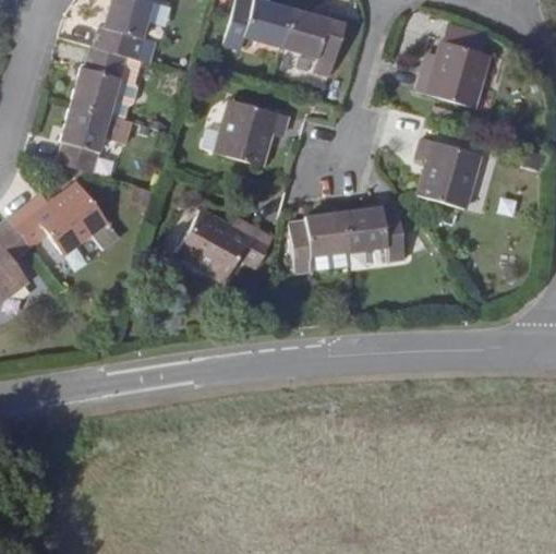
[(109,28),(103,48),(127,56),(137,59),(154,0),(111,0),(105,26),(109,28)]
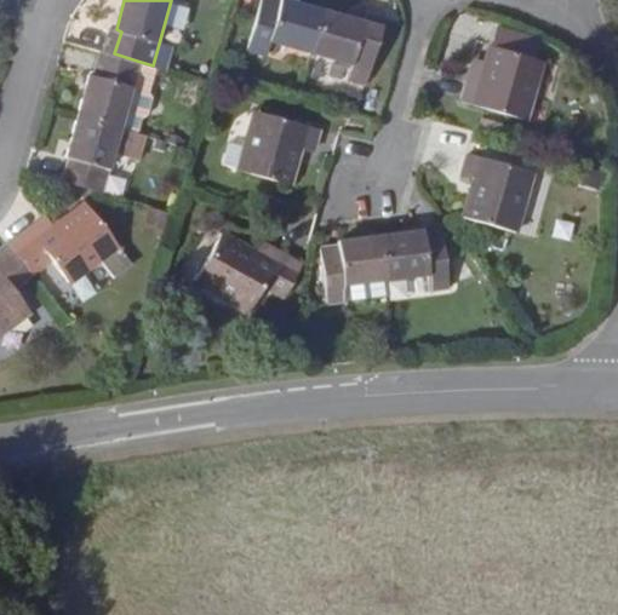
[(310,52),(322,11),(282,0),(280,6),(264,1),(250,52),(268,57),(273,41),(310,52)]
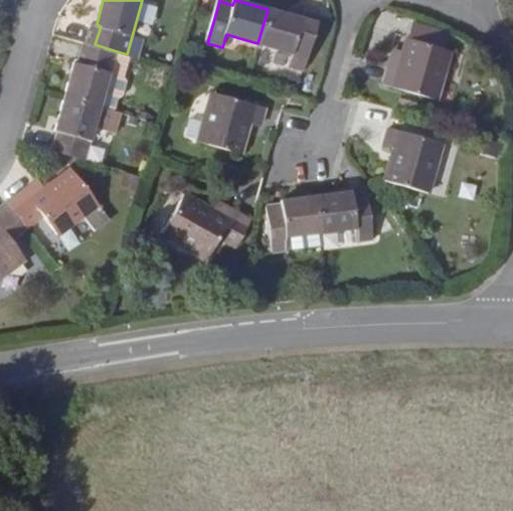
[(291,8),(289,16),(301,19),(304,11),(291,8)]
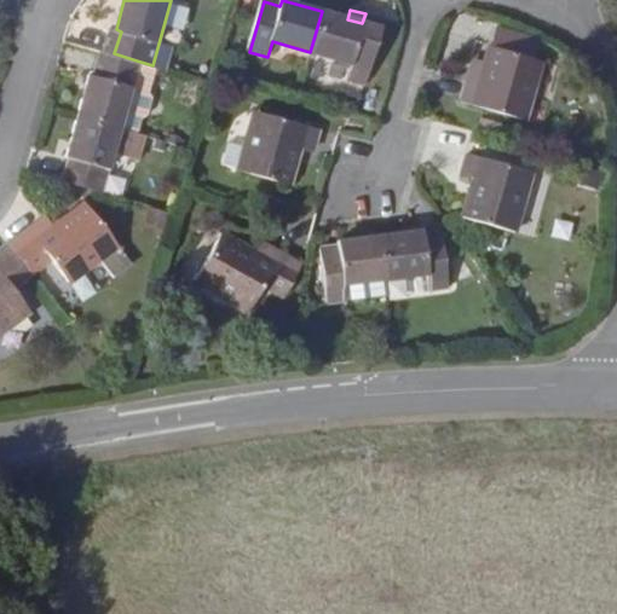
[(347,19),(322,11),(310,52),(349,63),(344,81),(363,86),(378,35),(361,30),(362,23),(347,19)]
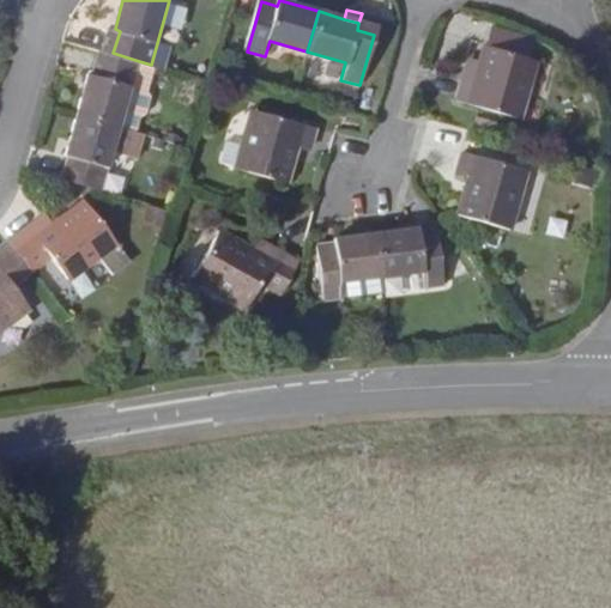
[(357,30),(374,35),(379,19),(362,13),(358,23),(357,30)]
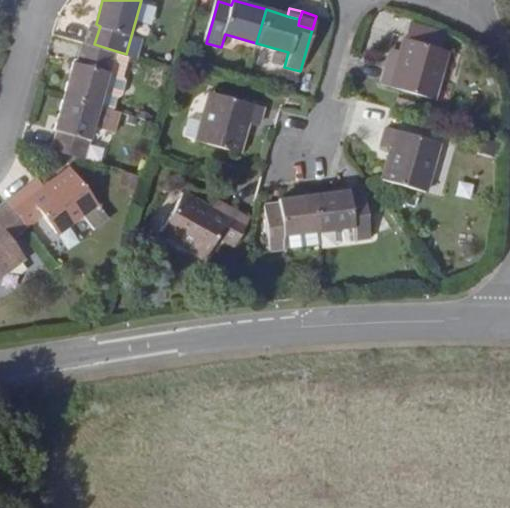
[(397,67),(387,64),(382,82),(435,97),(448,48),(405,35),(401,50),(397,67)]
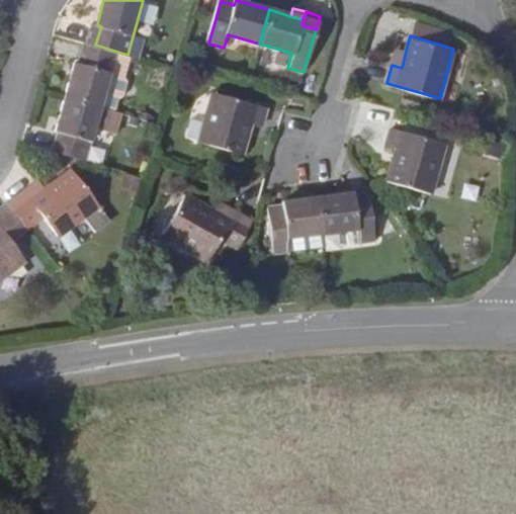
[(66,95),(102,105),(117,52),(95,45),(86,43),(81,61),(77,60),(66,95)]
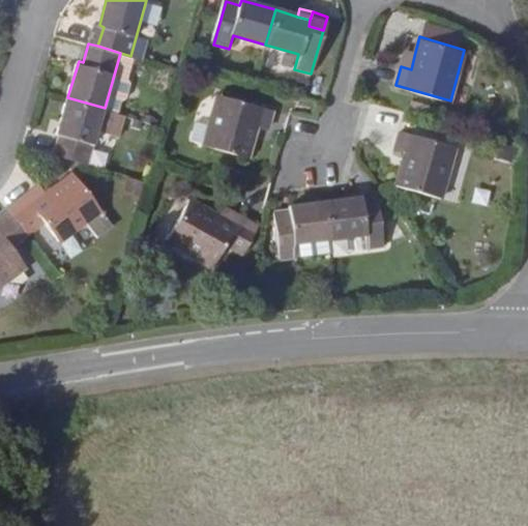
[(406,50),(401,66),(411,69),(415,52),(406,50)]
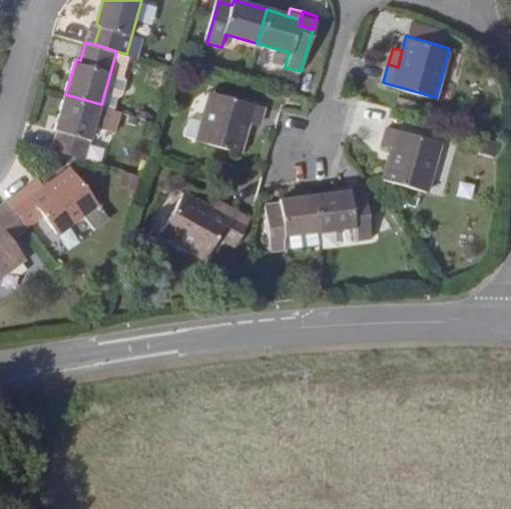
[(213,90),(197,143),(240,156),(250,121),(261,124),(266,106),(213,90)]
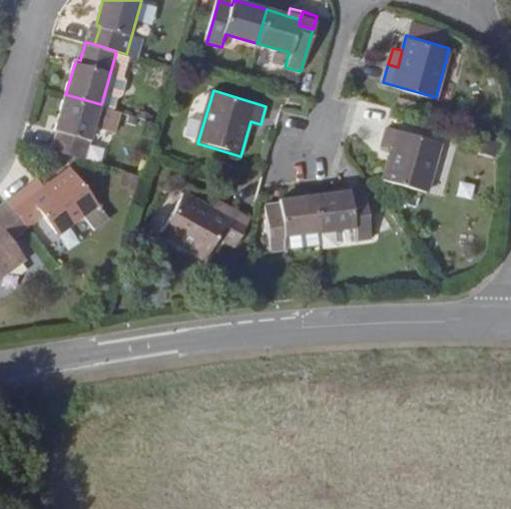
[(55,148),(86,157),(101,104),(65,94),(55,128),(60,129),(55,148)]
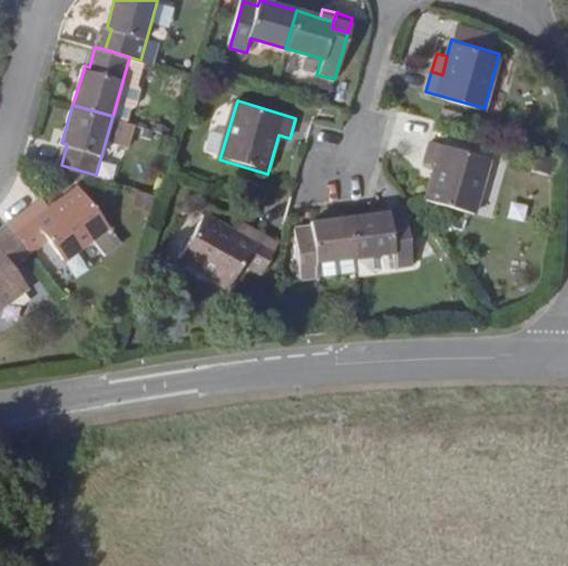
[(473,214),(489,157),(431,140),(426,160),(437,164),(426,201),(473,214)]
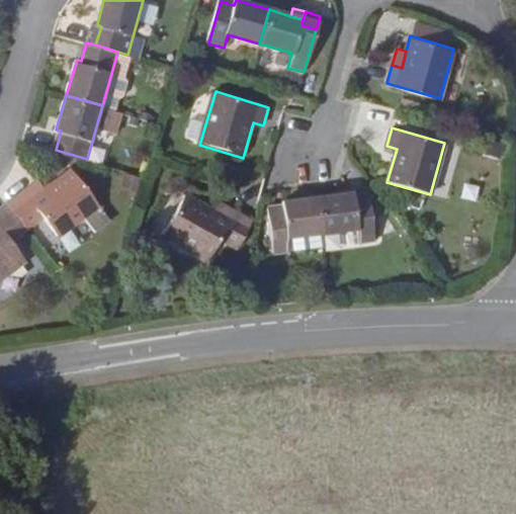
[(0,193),(19,220),(35,207),(51,226),(90,194),(64,160),(37,180),(30,170),(0,193)]
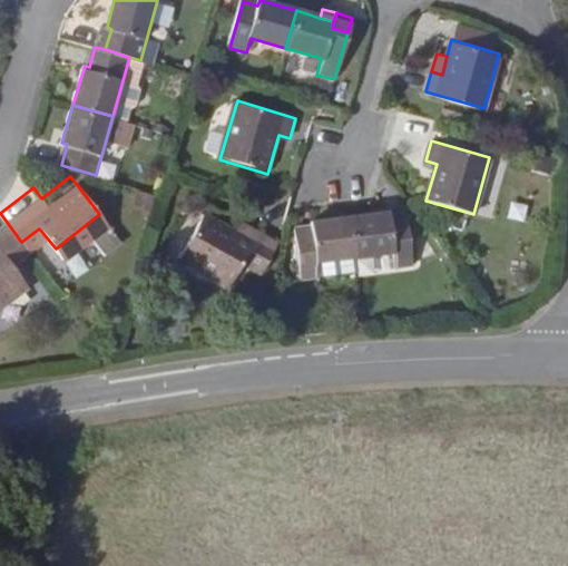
[(3,255),(21,242),(0,213),(0,289),(19,275),(3,255)]
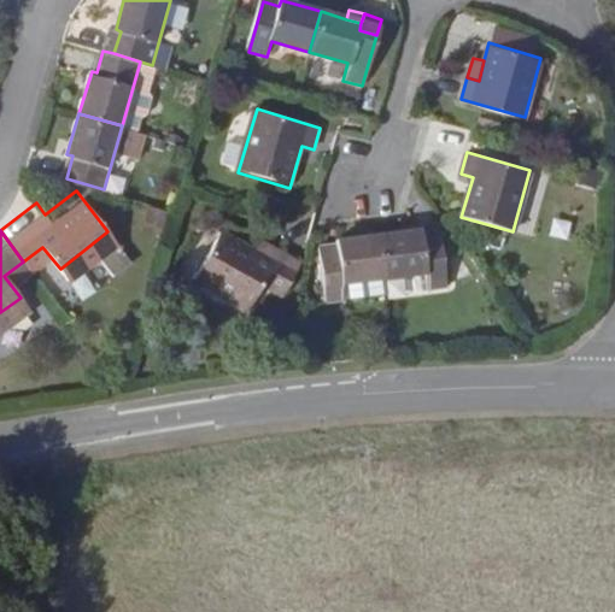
[(222,231),(197,275),(250,305),(263,281),(285,293),(302,262),(262,239),(255,249),(222,231)]
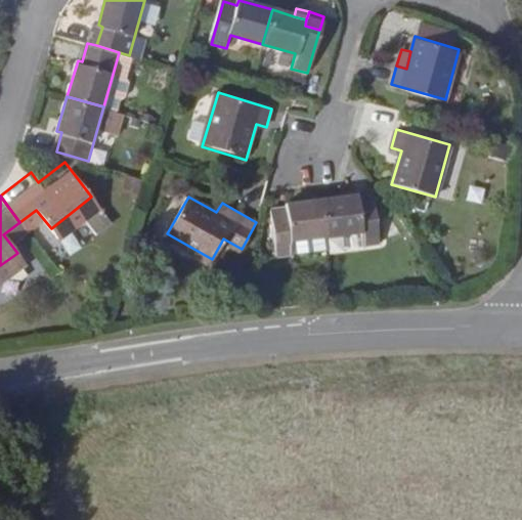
[(322,203),(325,234),(359,230),(362,244),(379,242),(373,201),(359,202),(359,198),(322,203)]
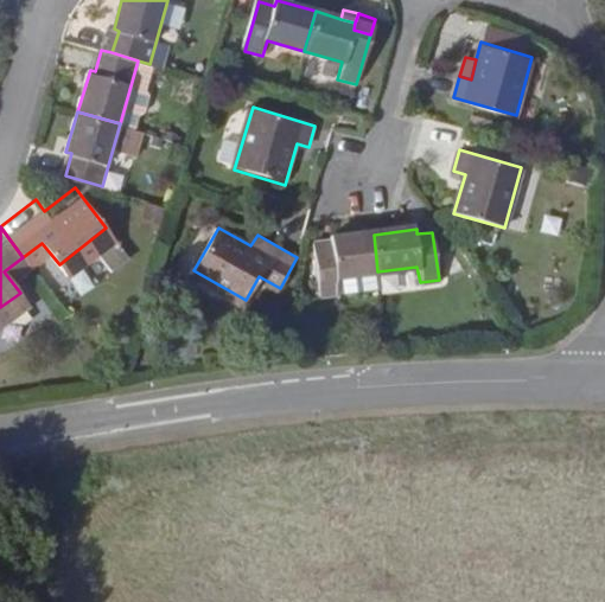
[(341,275),(377,271),(374,235),(332,239),(332,244),(316,245),(322,293),(342,292),(341,275)]
